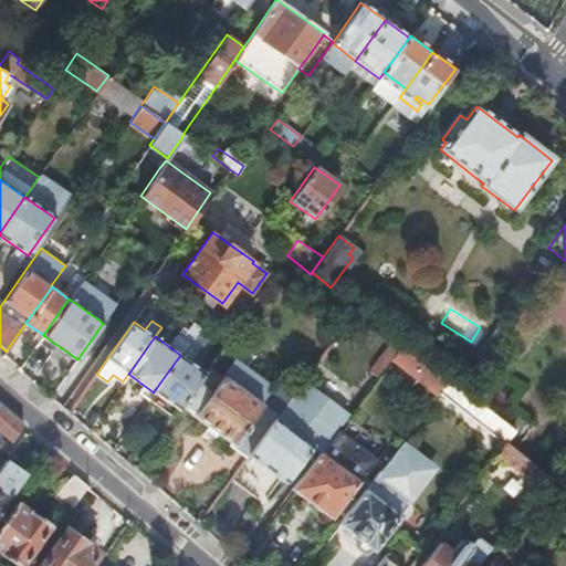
[(402,343),(395,337),(369,371),(367,370),(355,387),(364,395),(402,343)]
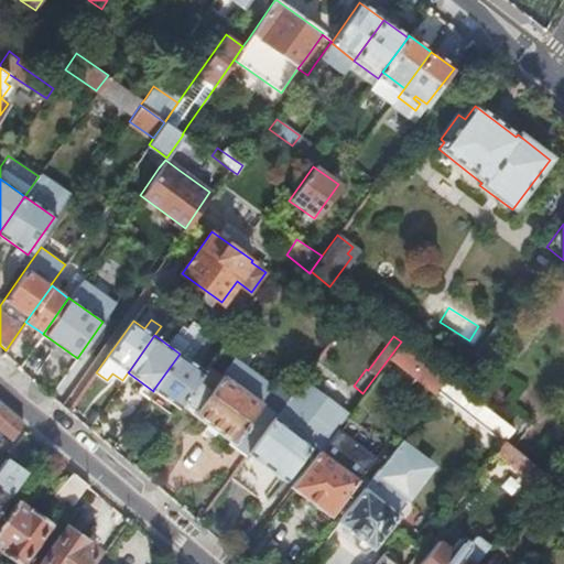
[(153,390),(176,405),(177,407),(181,403),(203,370),(188,359),(195,350),(186,344),(180,354),(153,390)]
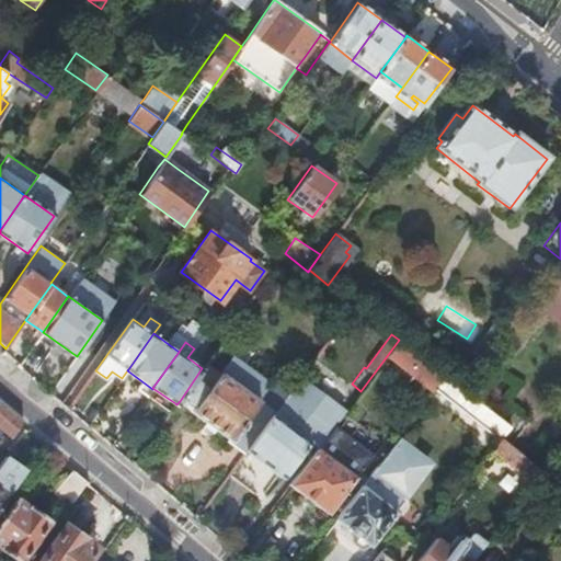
[(259,401),(274,378),(237,351),(220,376),(205,364),(202,368),(180,401),(192,410),(192,411),(230,439),(228,442),(244,454),(274,413),(259,401)]
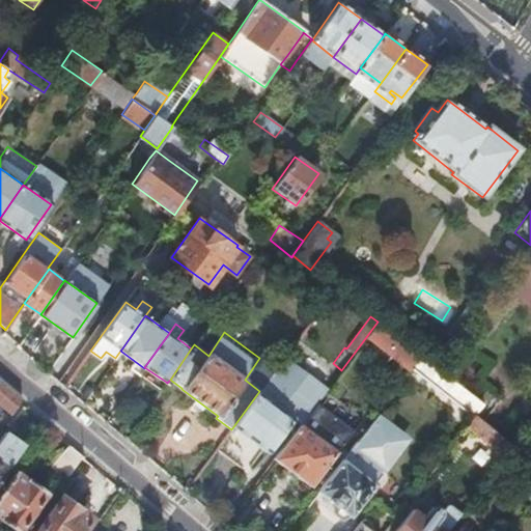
[(483,403),(444,372),(422,356),(413,369),(473,417),(475,414),(483,403)]
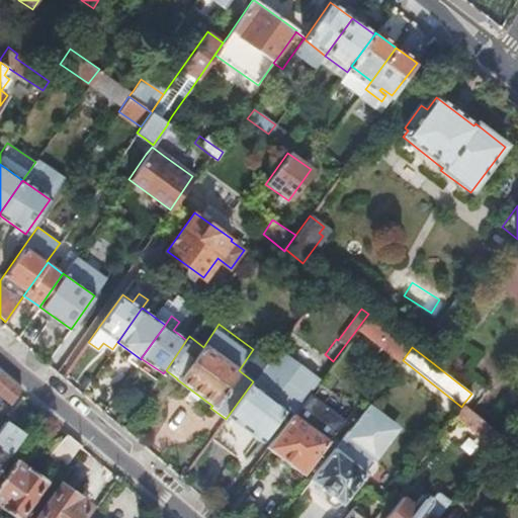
[(264,365),(269,358),(254,348),(253,349),(239,370),(253,381),(264,365)]
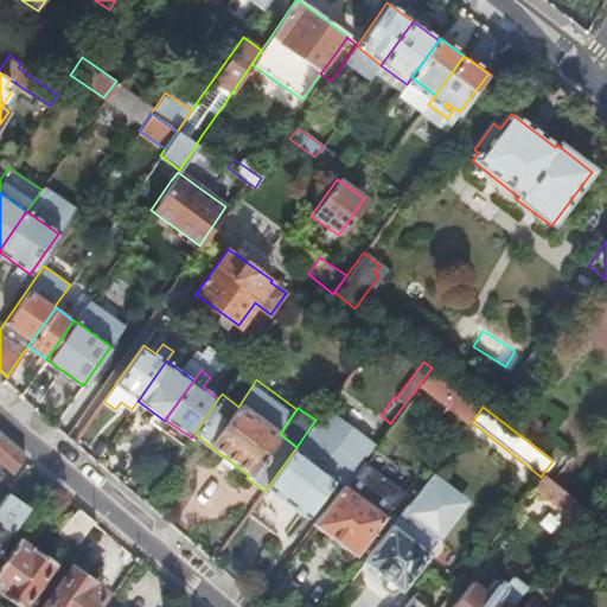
[(359,465),(310,428),(296,447),(264,491),(248,513),(283,538),(301,513),(307,517),(336,480),(343,486),(359,465)]
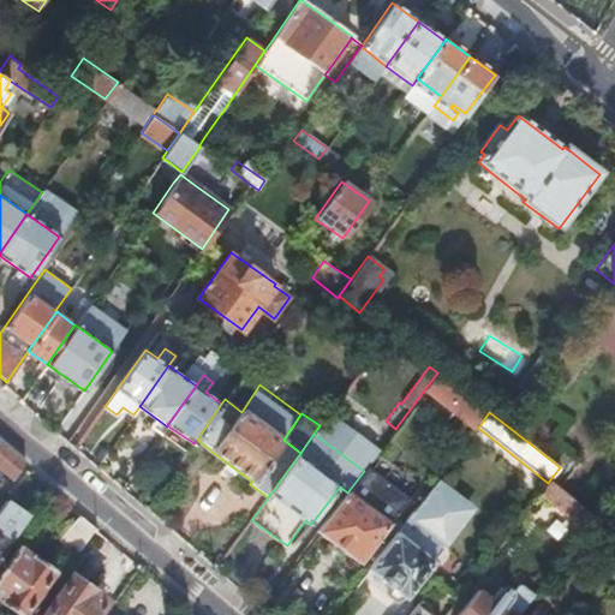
[(13,478),(22,465),(25,460),(0,439),(0,466),(6,472),(13,478)]
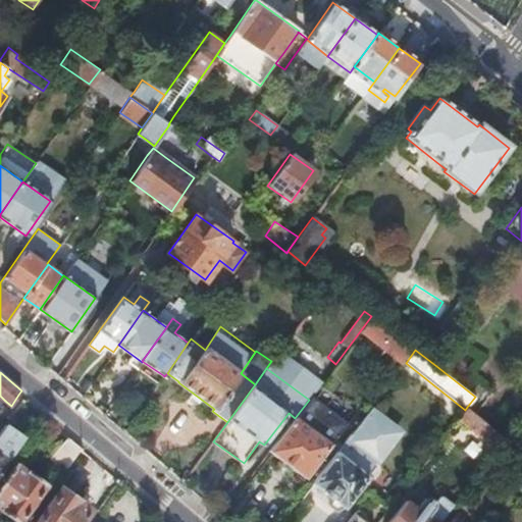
[(310,398),(309,400),(295,418),(270,451),(305,477),(334,438),(308,419),(319,405),(310,398)]
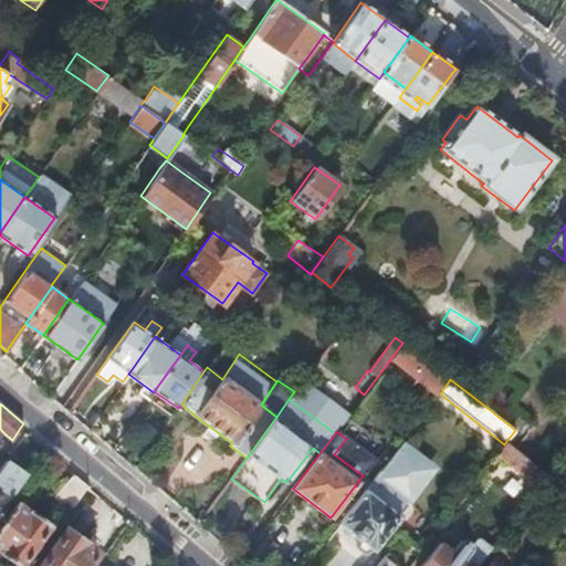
[(535,464),(506,441),(504,444),(496,453),(525,477),(535,464)]
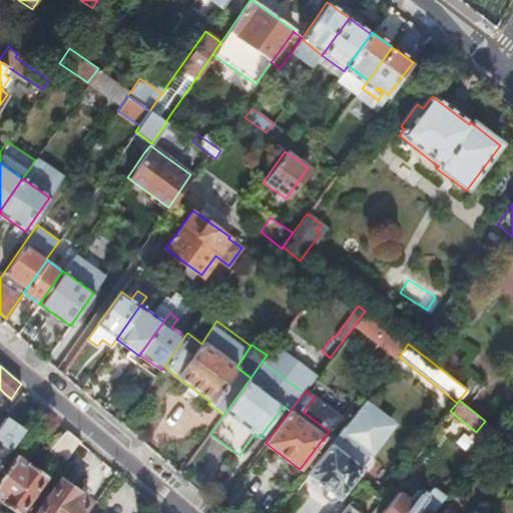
[(11,423),(0,438),(0,462),(22,431),(11,423)]
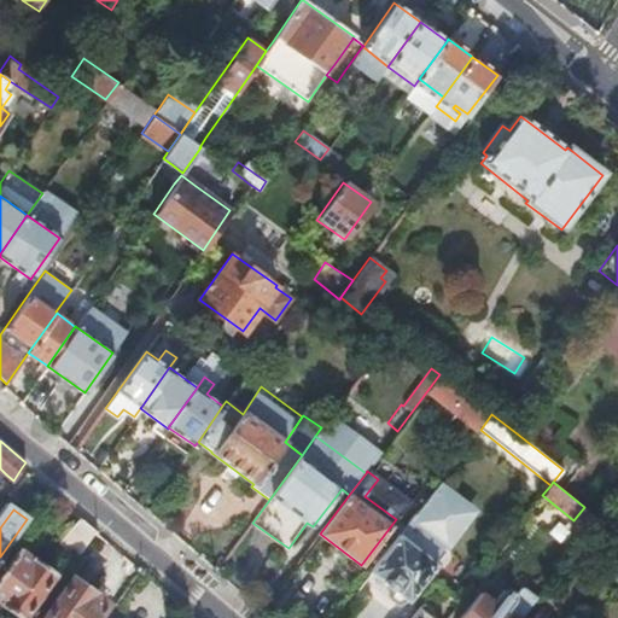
[(598,517),(590,512),(586,518),(593,524),(598,517)]
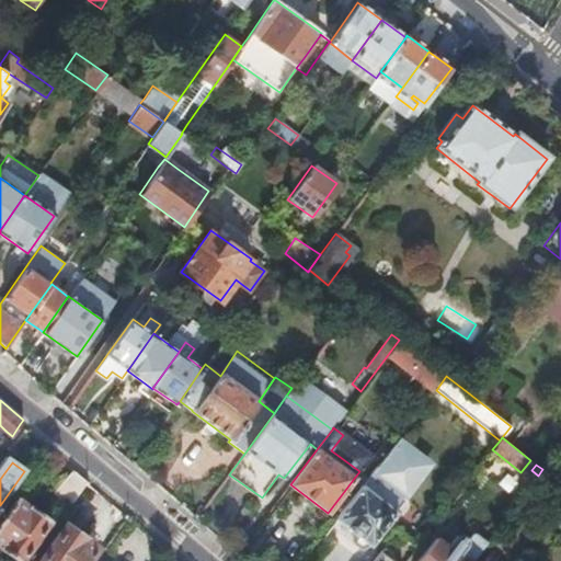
[(377,467),(376,467),(336,519),(356,536),(353,541),(353,548),(361,552),(366,550),(397,511),(396,511),(405,499),(405,497),(405,490),(377,467)]
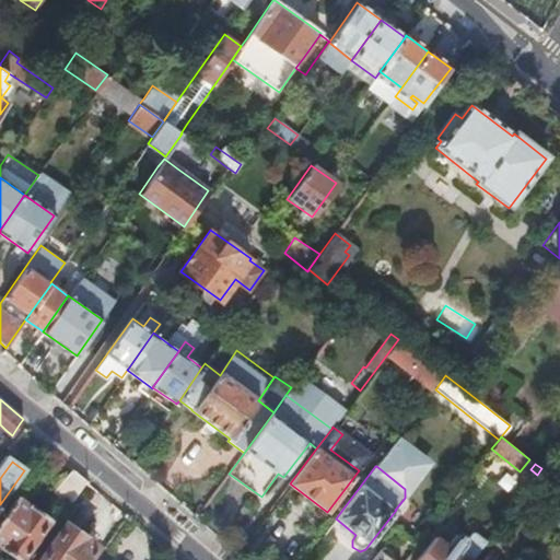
[(86,481),(72,468),(53,492),(70,504),(79,492),(86,481)]
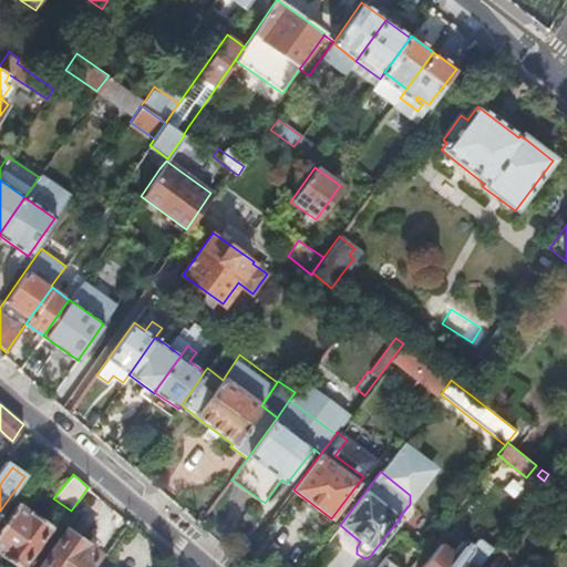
[(29,513),(16,504),(0,525),(0,552),(1,553),(0,554),(0,555),(17,566),(21,566),(51,526),(30,512),(29,513)]
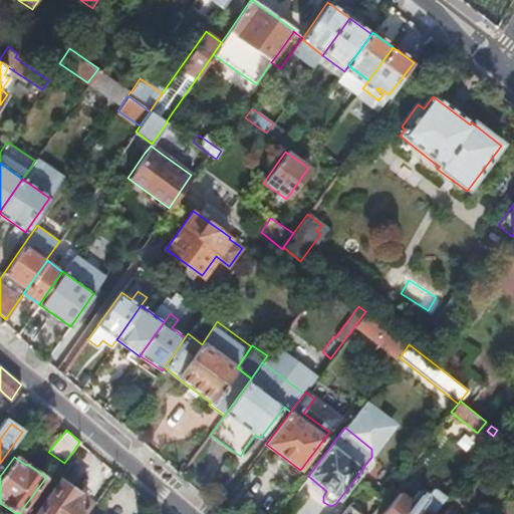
[(70,486),(60,480),(35,513),(80,513),(89,503),(78,495),(79,494),(78,493),(78,492),(70,486)]
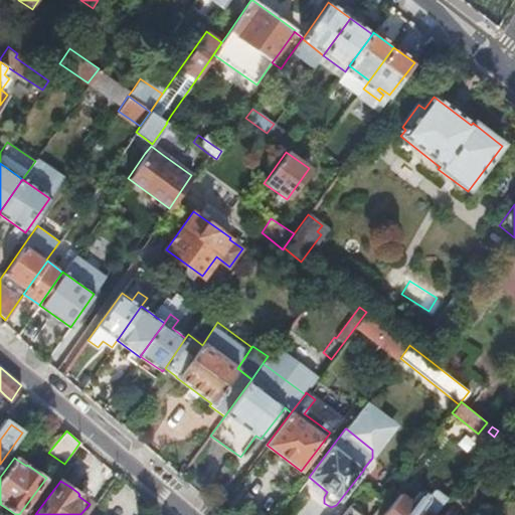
[(381,502),(386,495),(373,484),(367,491),(381,502)]
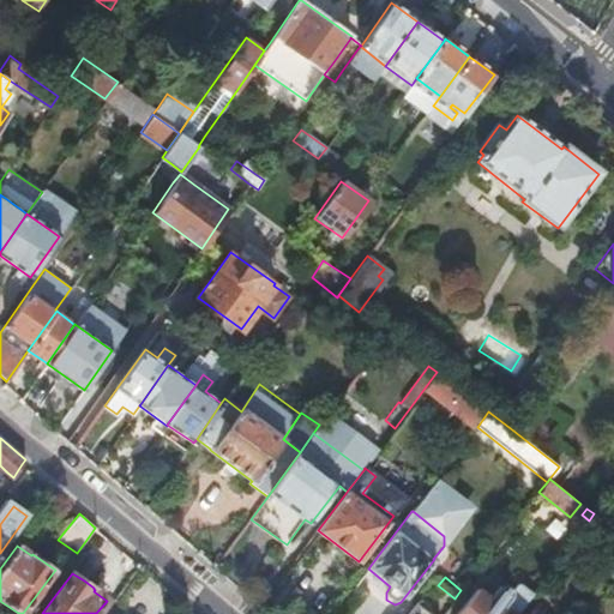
[(513,613),(517,612),(531,593),(519,583),(516,583),(510,590),(510,589),(504,584),(493,593),(489,596),(476,587),(455,613),(513,613)]
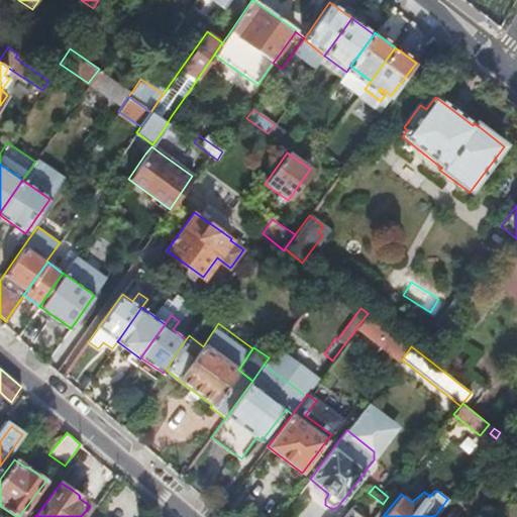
[(364,516),(351,506),(342,516),(364,516)]
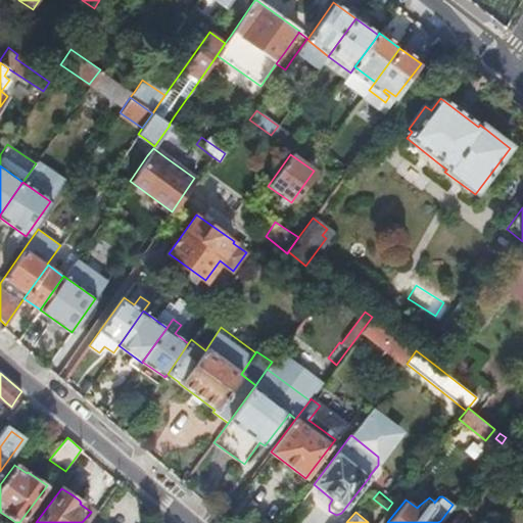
[(452,522),(442,522),(440,521),(437,522),(470,522),(459,514),(452,522)]
